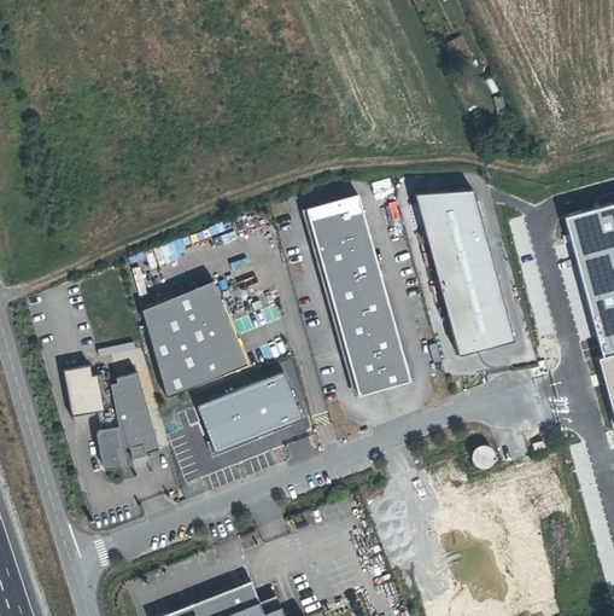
[(468,62),(457,40),(442,47),(451,70),(468,62)]
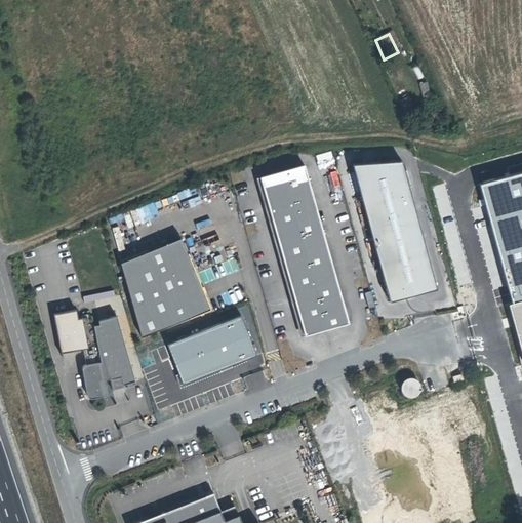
[(404,160),(354,164),(389,302),(435,291),(404,160)]
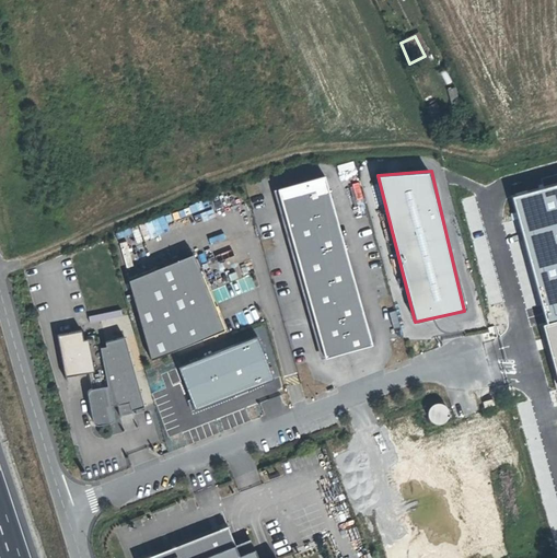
[(324,178),(270,190),(323,363),(369,347),(324,178)]
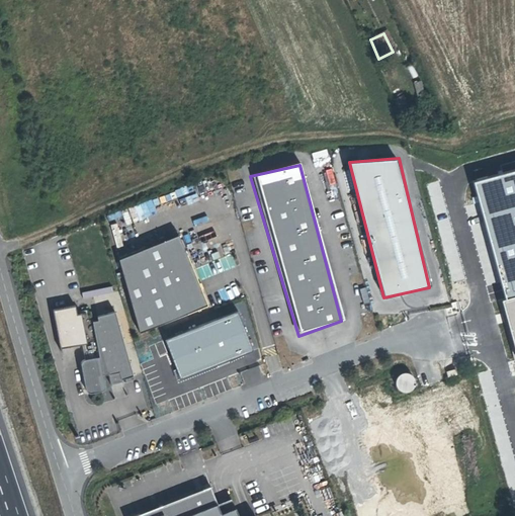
[(181,234),(119,260),(140,328),(206,302),(181,234)]
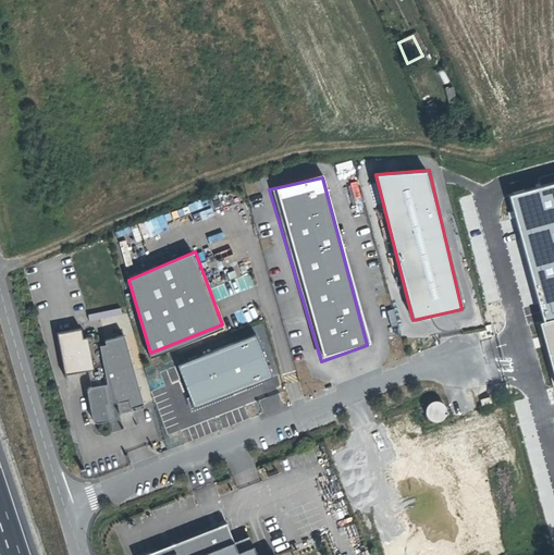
[(75,332),(53,335),(61,377),(87,372),(82,342),(77,343),(75,332)]
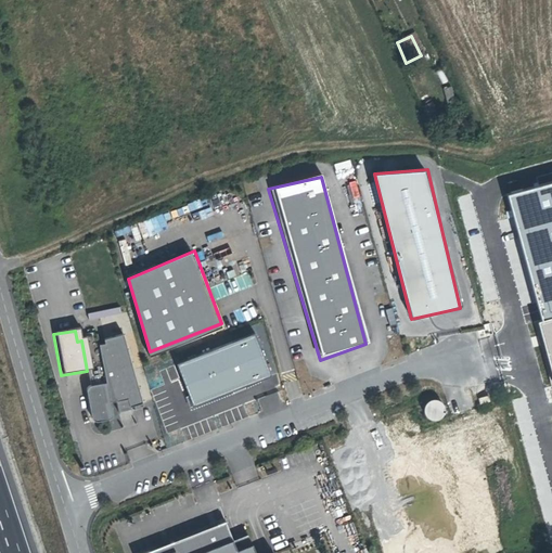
[(120,332),(99,341),(106,377),(110,378),(85,389),(91,425),(137,404),(120,332)]
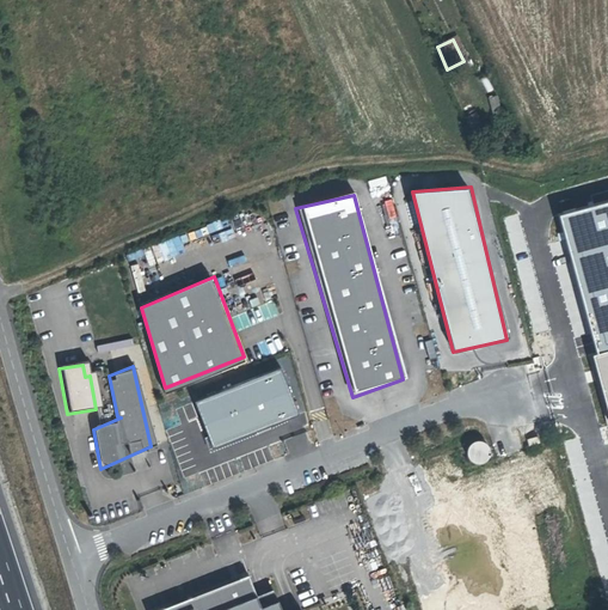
[(276,372),(191,403),(206,451),(293,414),(276,372)]
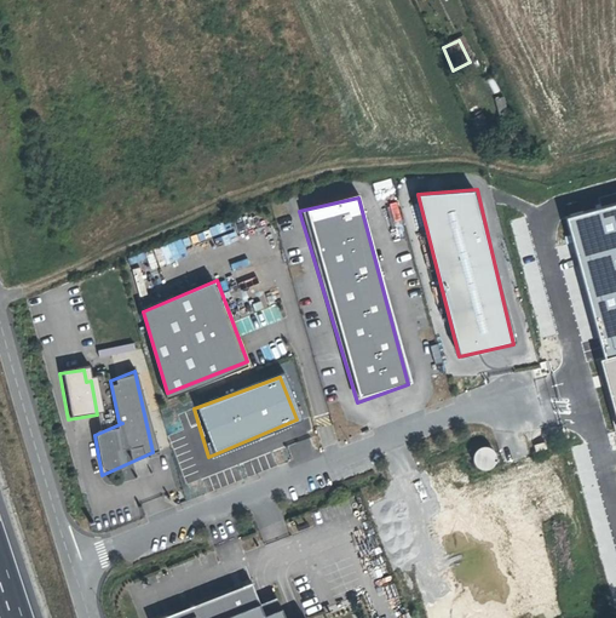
[(471,450),(472,468),(488,467),(485,448),(471,450)]
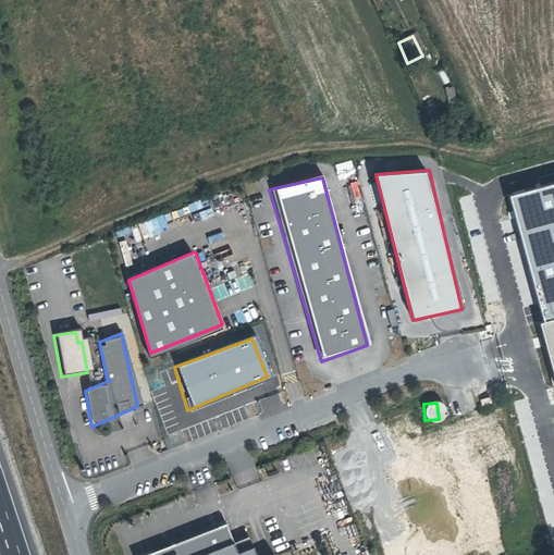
[(220,530),(144,554),(248,554),(244,539),(228,545),(220,530)]
